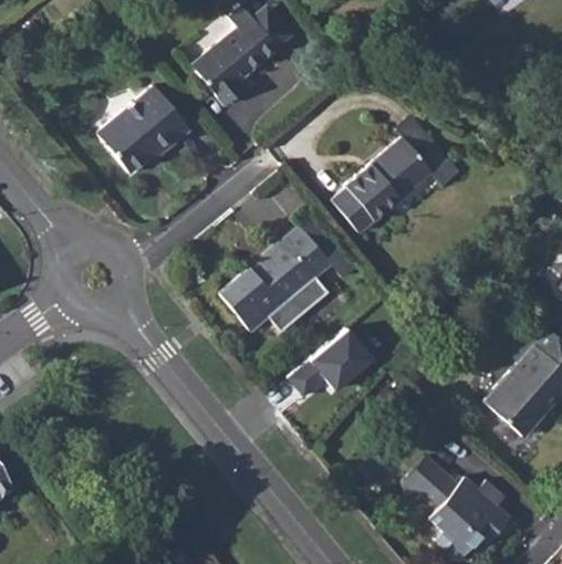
[(238,27),(191,65),(224,105),(243,87),(239,81),(279,49),(245,6),(229,18),(238,27)]
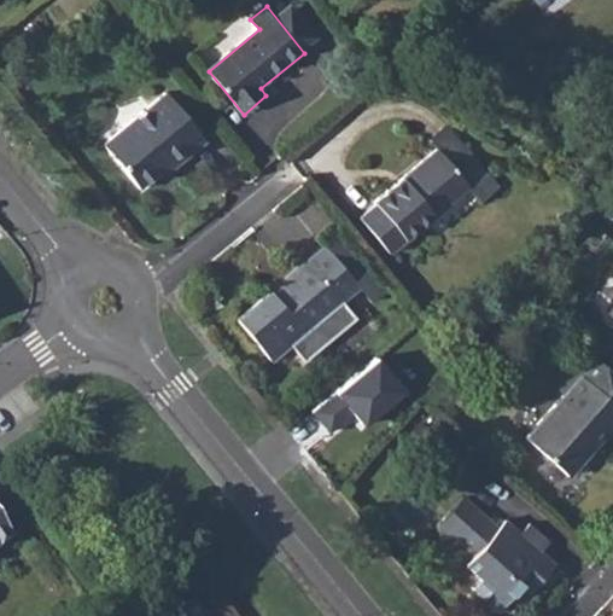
[(168,94),(106,146),(140,189),(188,150),(192,155),(208,141),(168,94)]
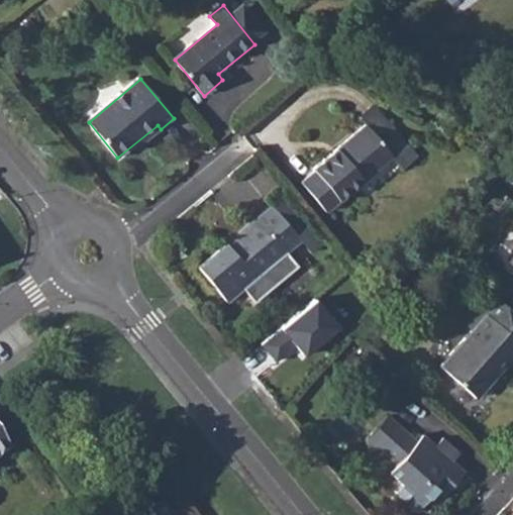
[(393,156),(377,136),(367,125),(314,170),(316,173),(304,183),(328,212),(364,181),(393,156)]
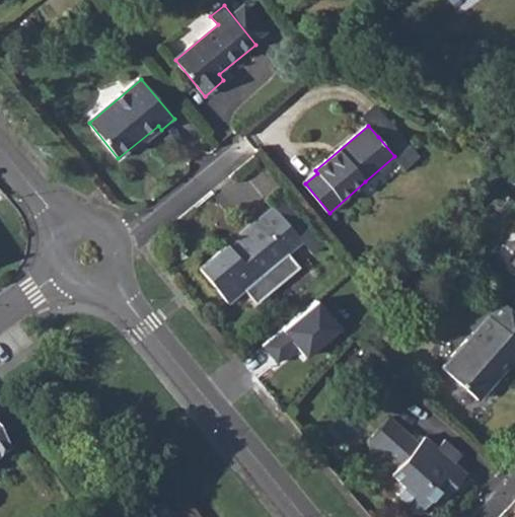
[(276,207),(203,269),(231,303),(246,290),(259,304),(303,267),(291,252),(304,241),(276,207)]
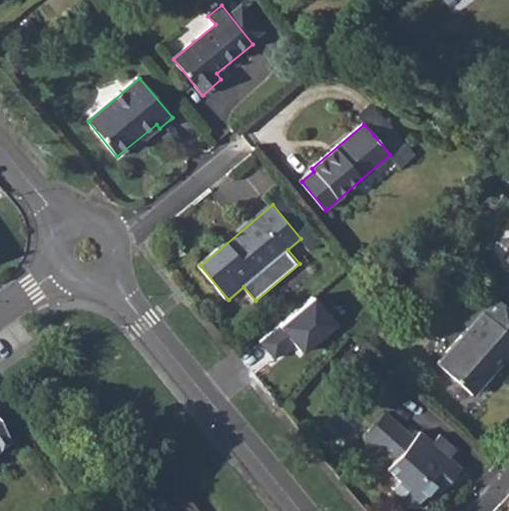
[(508,305),(497,295),(470,326),(436,363),(473,397),(488,381),(485,378),(505,356),(508,359),(508,305)]
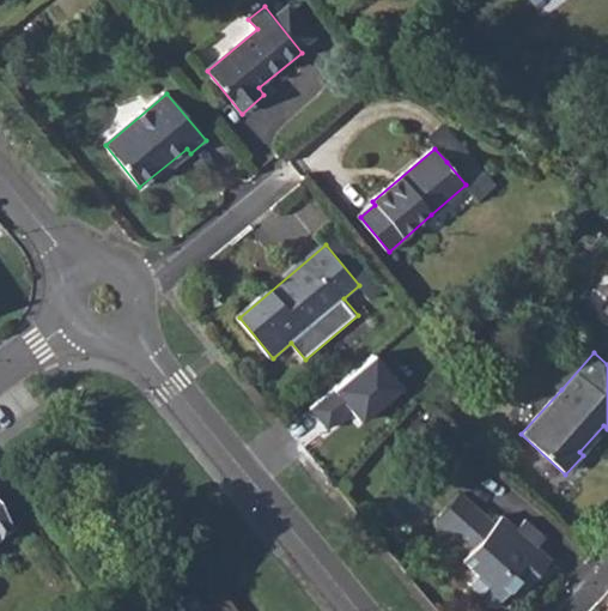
[(381,355),(315,410),(335,433),(356,416),(366,429),(412,392),(381,355)]
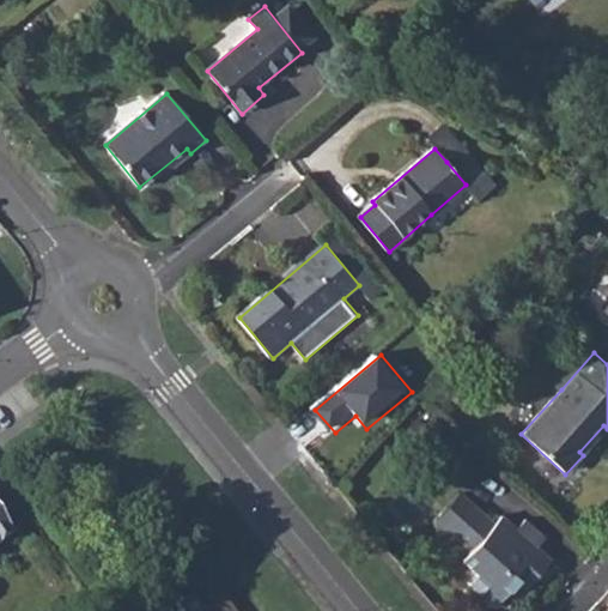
[(486,512),(457,542),(469,552),(461,561),(476,575),(467,585),(493,609),(518,581),(527,590),(552,562),(537,549),(546,539),(527,521),(517,531),(502,516),(497,522),(486,512)]
